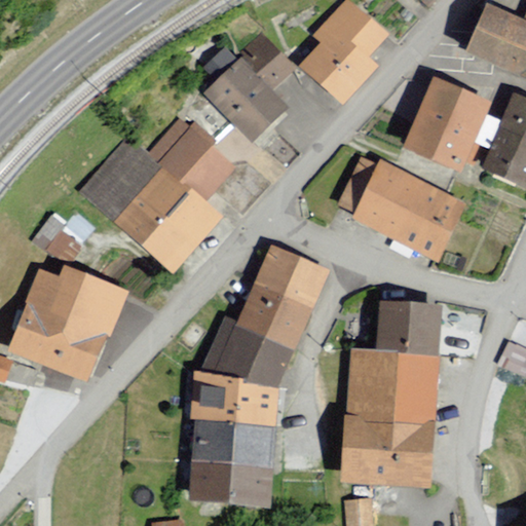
[(300,69),(342,107),(379,68),(369,58),(386,38),(347,2),(312,39),(321,47),(300,69)]
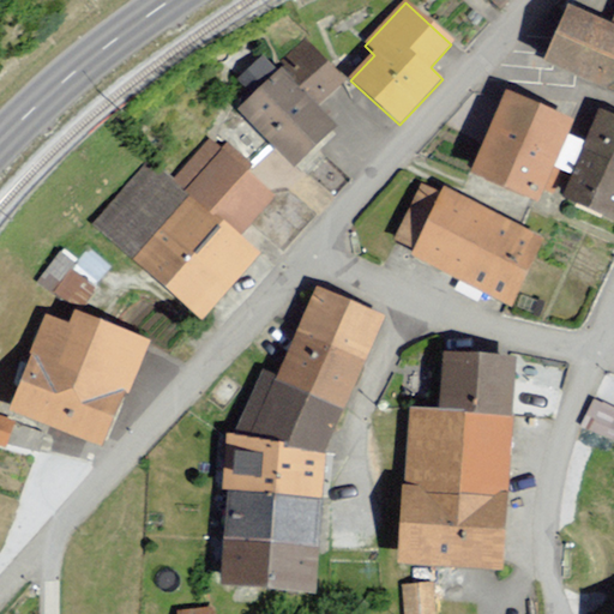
[(613,23),(565,4),(541,64),(613,92),(613,23)]
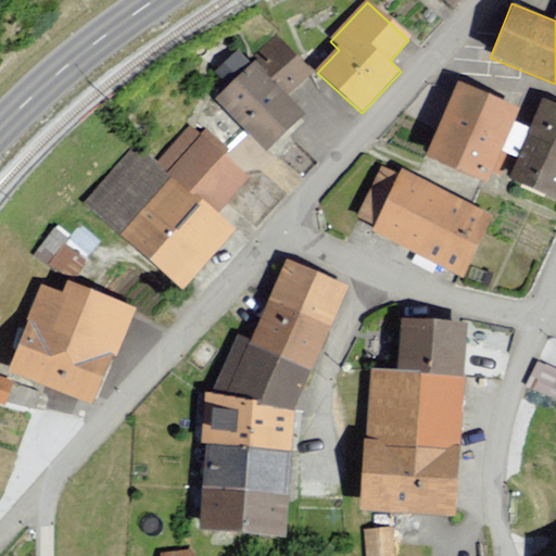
[(215,101),(265,153),(304,116),(254,63),(215,101)]
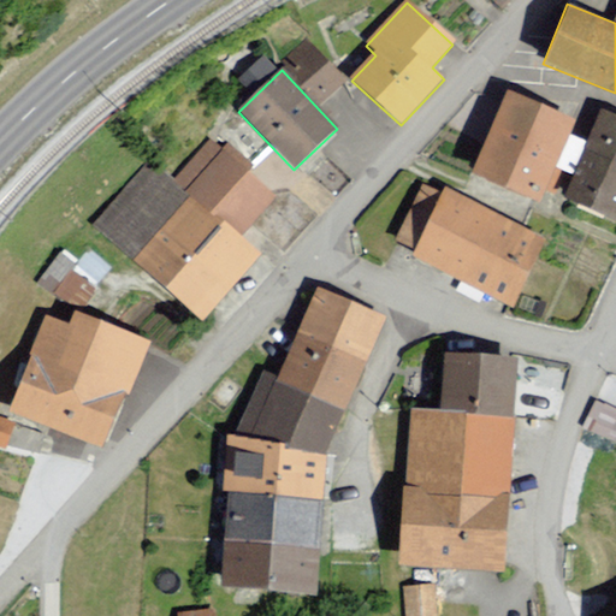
[(508,92),(473,173),(540,202),(575,122),(508,92)]
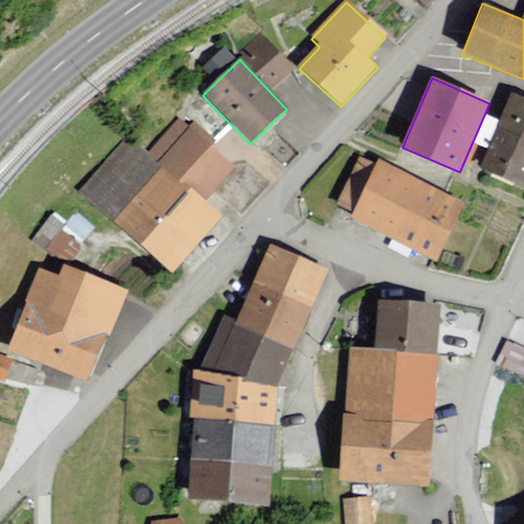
[(523,101),(509,96),(479,170),(523,187),(523,101)]
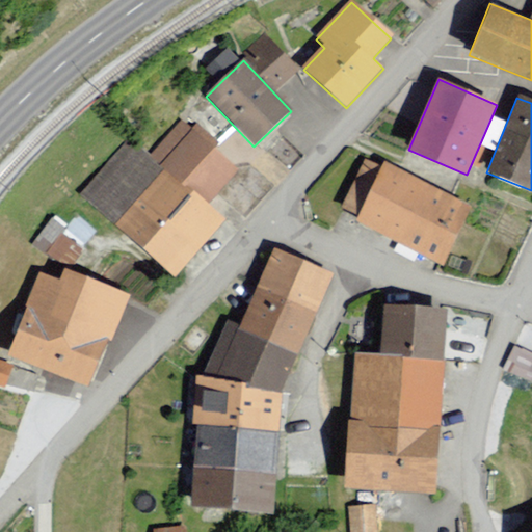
[(182,118),(149,156),(206,207),(240,169),(182,118)]
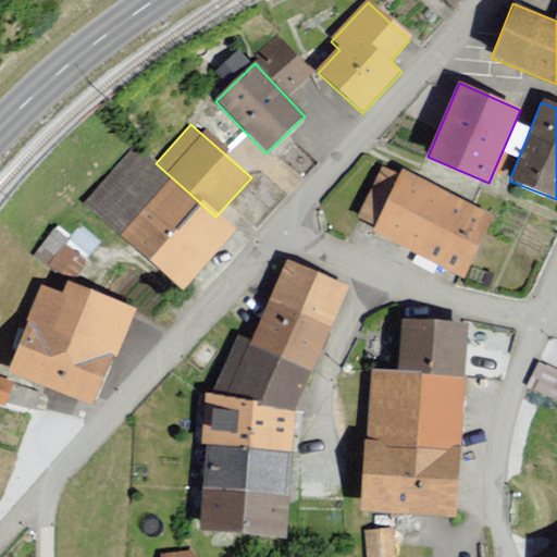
[(81,203),(180,288),(231,229),(215,217),(156,163),(132,144),(81,203)]
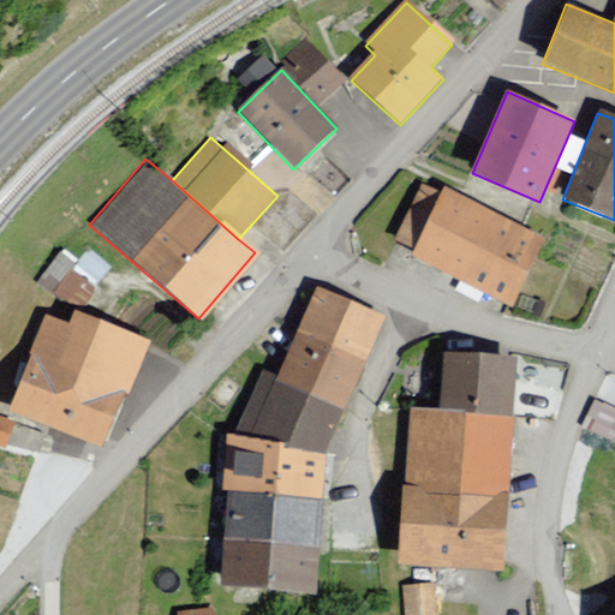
[(410,258),(512,309),(547,239),(445,189),(410,258)]
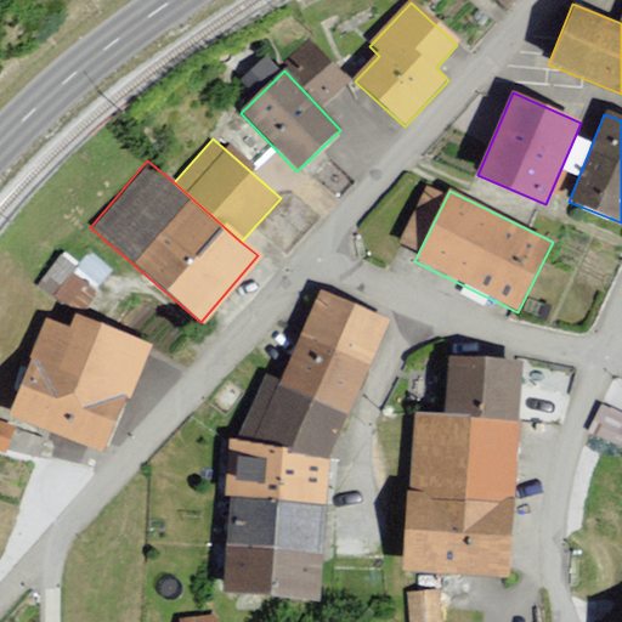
[(41,281),(88,307),(112,267),(66,239),(41,281)]
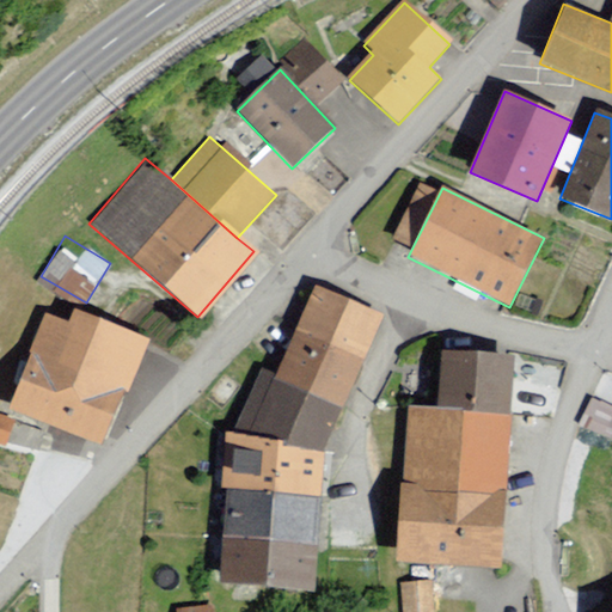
[(316,288),(297,331),(363,360),(381,314),(316,288)]
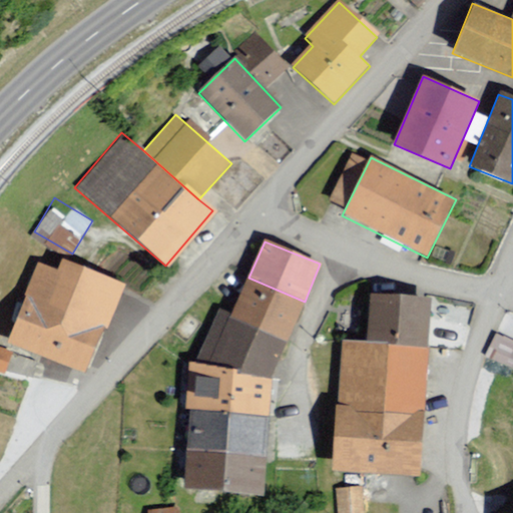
[(35,265),(2,348),(85,380),(122,286),(62,262),(57,274),(35,265)]
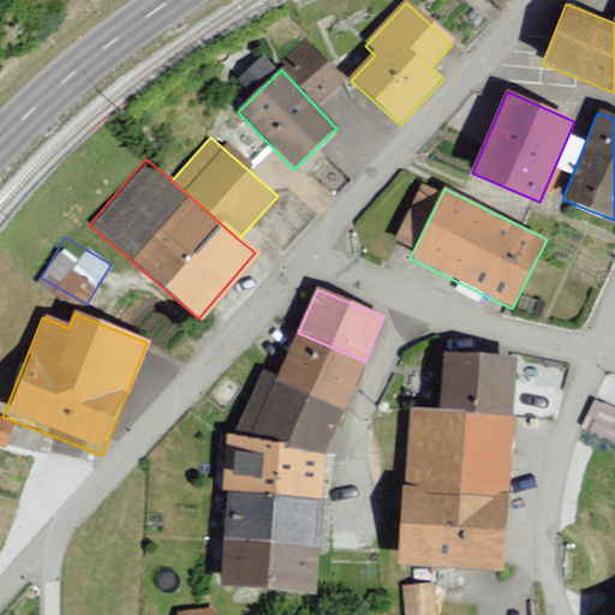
[(276,383),(344,412),(365,362),(298,333),(276,383)]
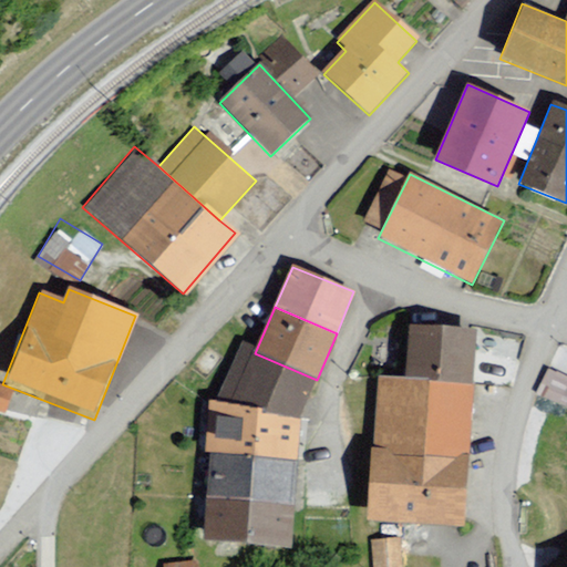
[(471,334),(411,329),(405,382),(465,389),(471,334)]
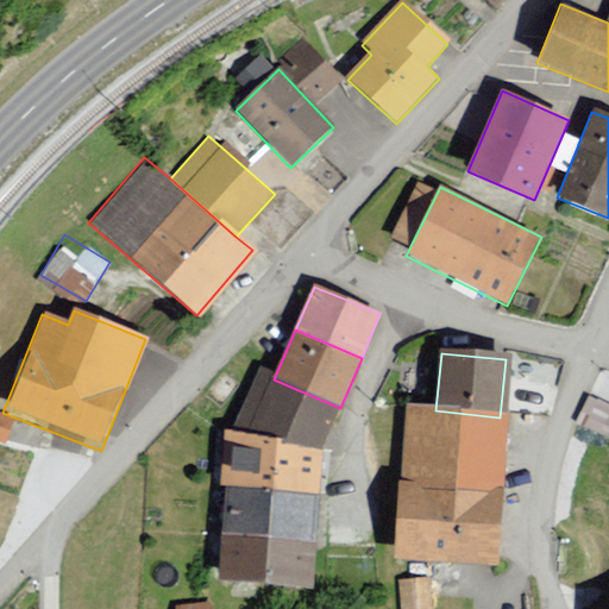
[(245,433),(319,450),(340,408),(274,380),(245,433)]
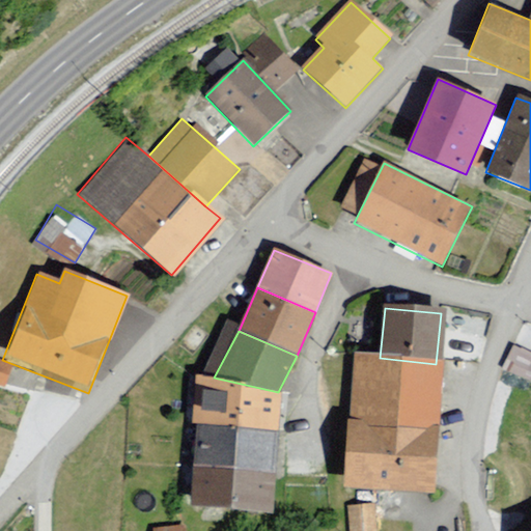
[(530,346),(513,340),(504,365),(530,375),(530,346)]
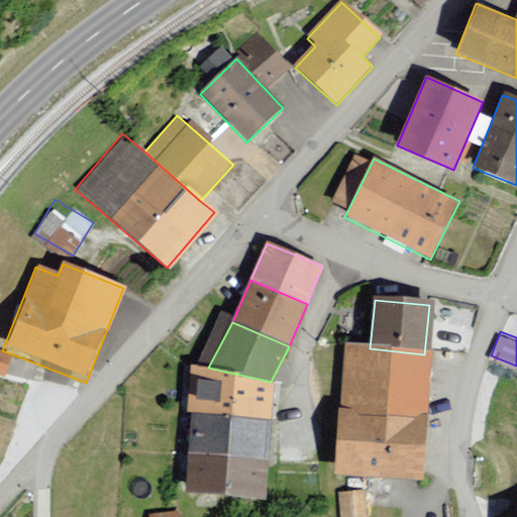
[(370,348),(346,346),(341,410),(428,418),(434,354),(424,354),(370,348)]
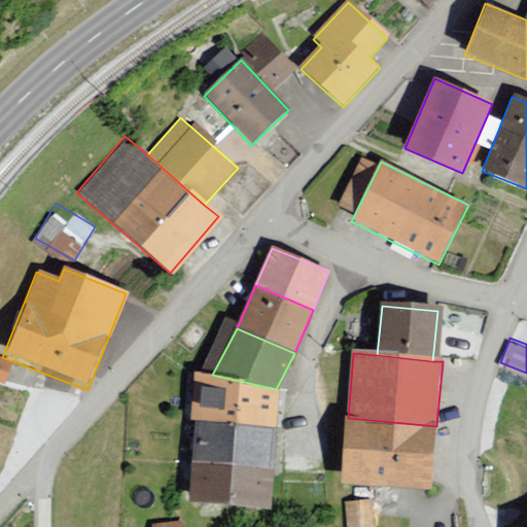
[(0,361),(0,386),(2,388),(11,366),(0,361)]
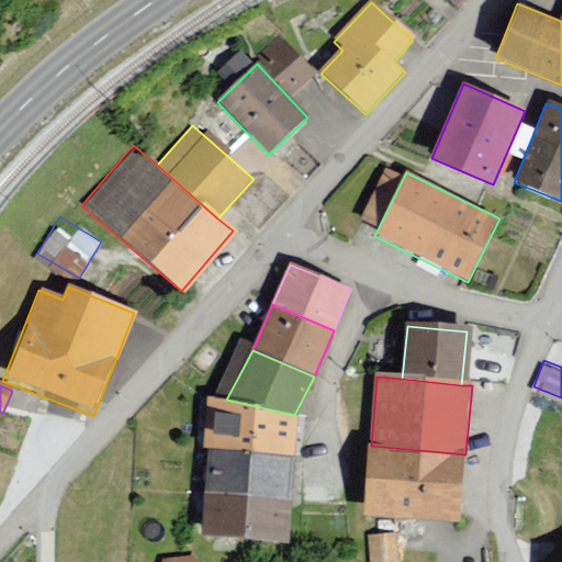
[(209,494),(288,498),(294,415),(226,400),(208,398),(209,494)]
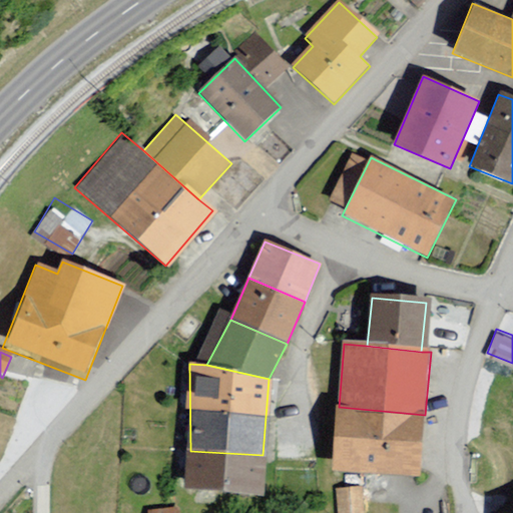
[(339,407),(333,474),(420,478),(425,415),(339,407)]
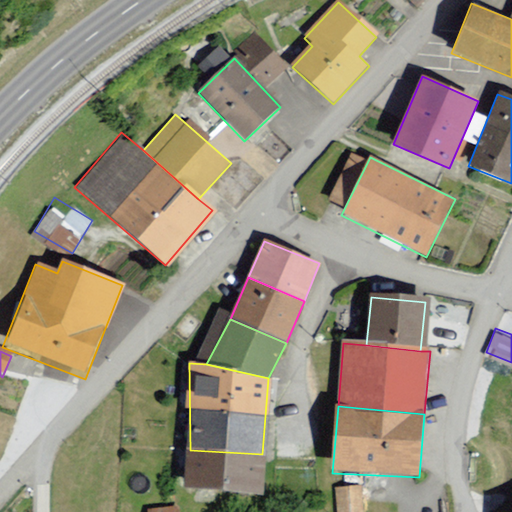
[(190,450),(188,487),(259,491),(262,454),(190,450)]
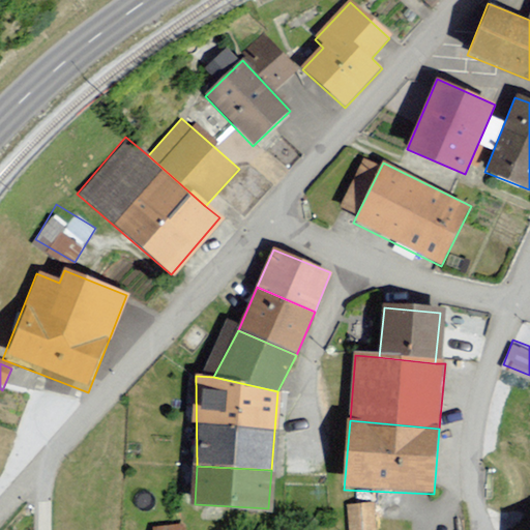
[(347,507),(349,529),(374,529),(372,505),(347,507)]
